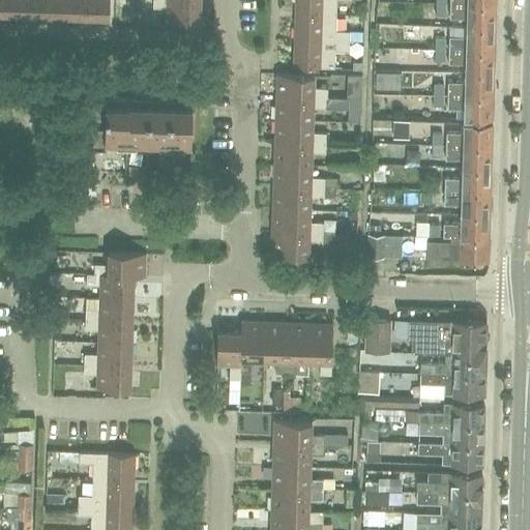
[(0,0),(0,13),(19,15),(19,0),(0,0)]
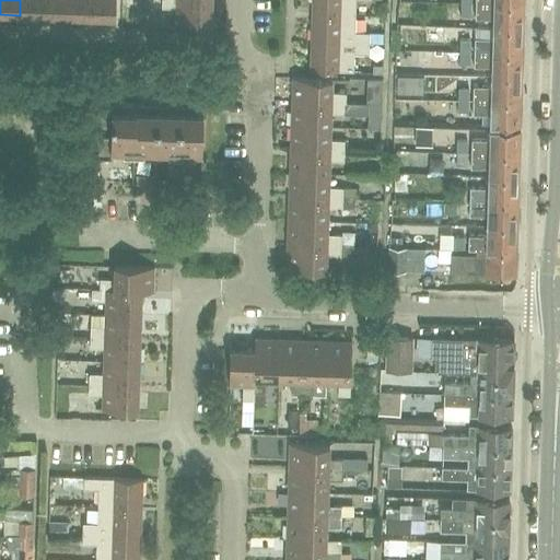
[(20,0),(20,15),(44,16),(44,0),(20,0)]
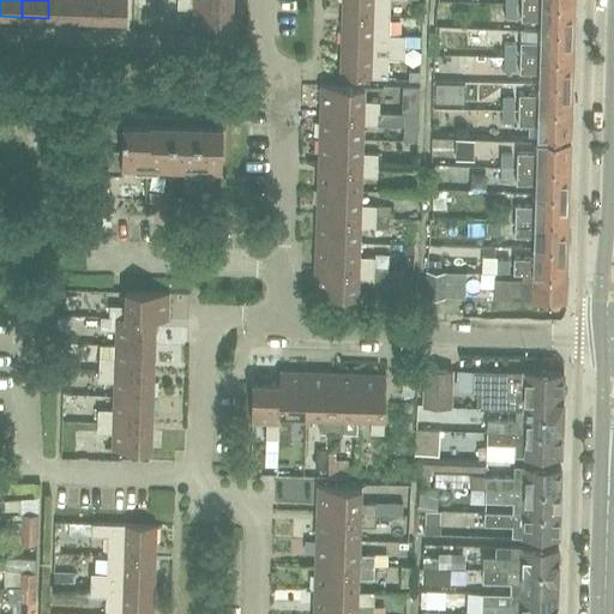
[(48,0),(48,18),(74,18),(74,0),(48,0)]
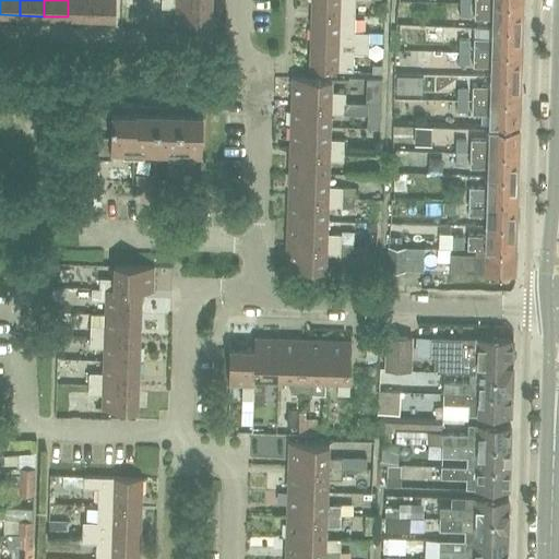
[(68,0),(68,16),(92,18),(92,0),(68,0)]
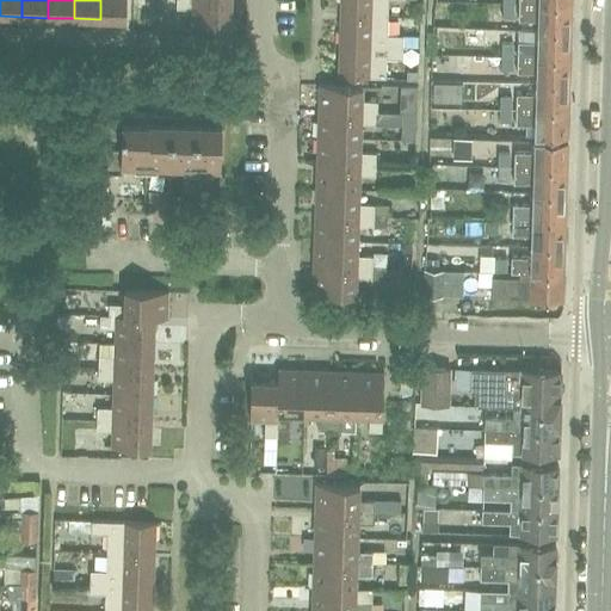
[(100,0),(100,19),(125,20),(125,0),(100,0)]
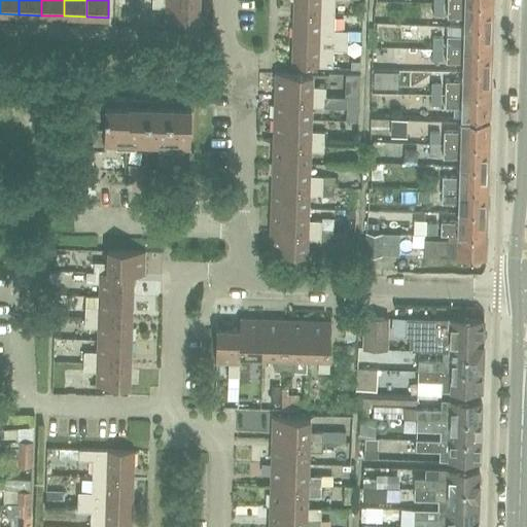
[(166,8),(166,21),(199,22),(199,0),(152,0),(152,7),(166,8)]
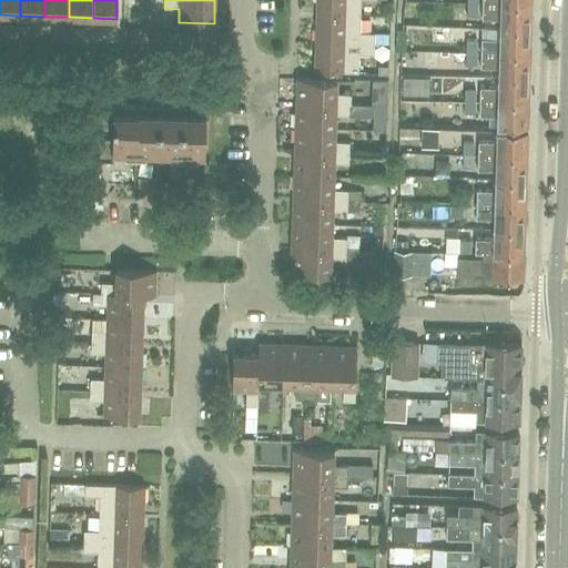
[(316,0),(316,14),(361,16),(361,0),(316,0)]
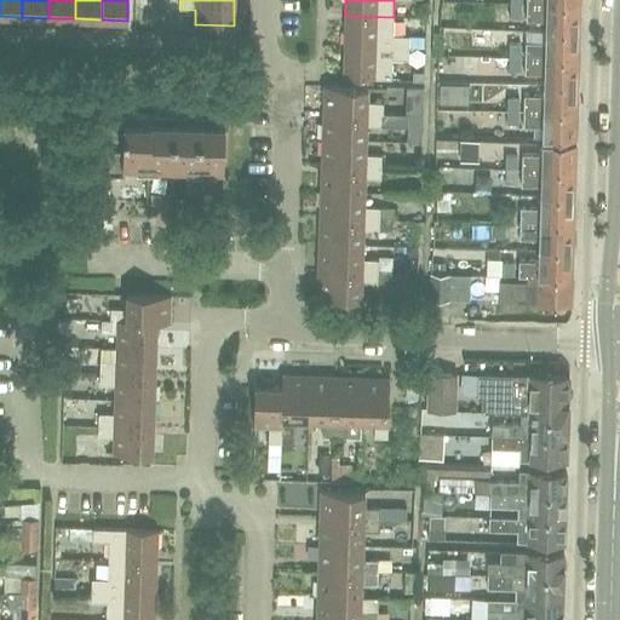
[(522,19),(522,5),(511,4),(510,18),(522,19)]
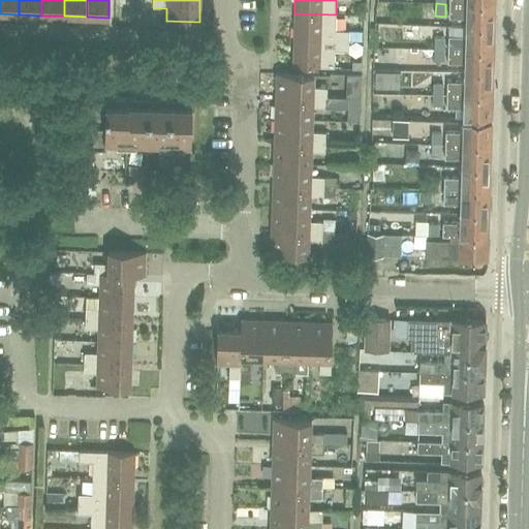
[(466,27),(495,28),(496,5),(467,4),(449,4),(448,19),(454,20),(466,20),(466,27)]
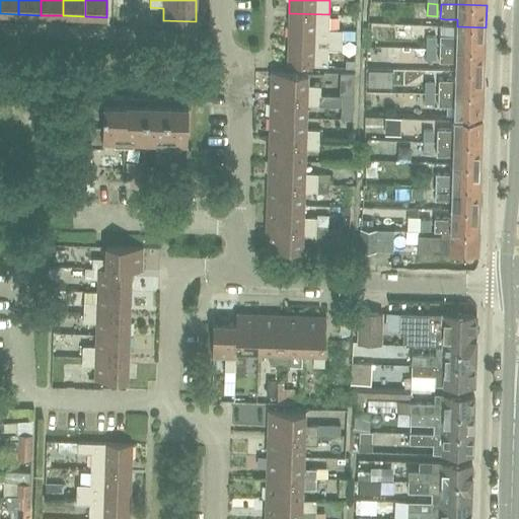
[(329,14),(289,13),(288,39),(343,41),(343,40),(343,30),(329,29),(329,14)]
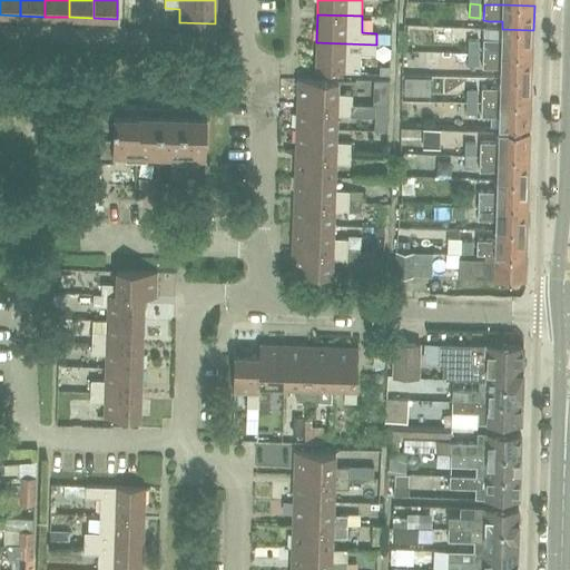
[(483,53),(501,53),(532,55),(533,30),(502,29),(502,40),(489,39),(488,40),(483,40),(483,53)]
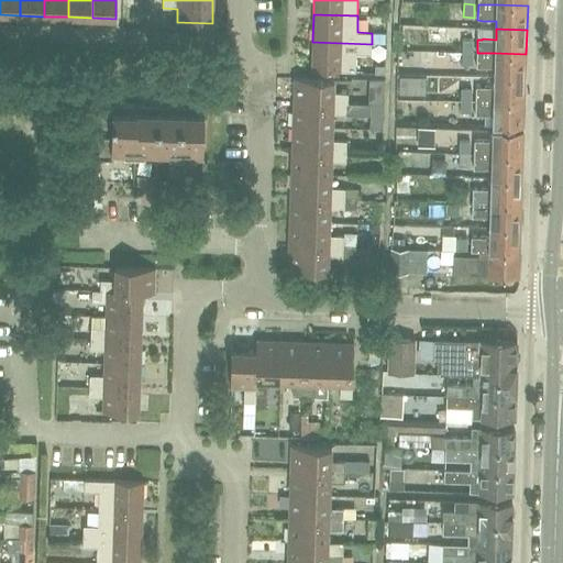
[(386,33),(372,33),(372,43),(386,43),(386,33)]
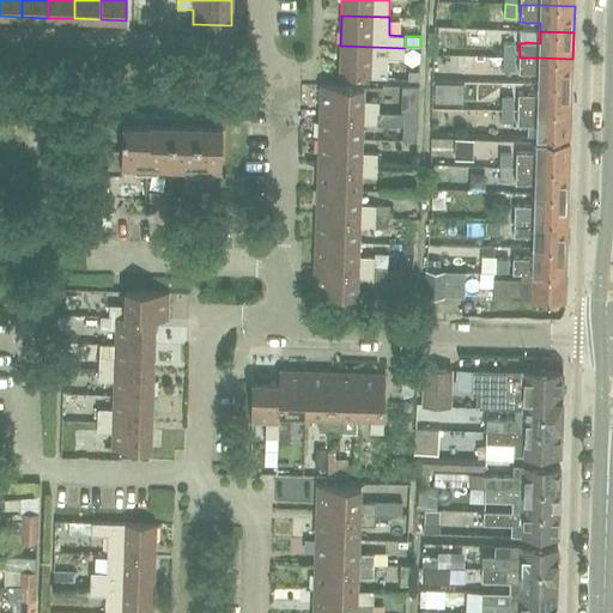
[(503,56),(515,58),(515,44),(503,44),(503,56)]
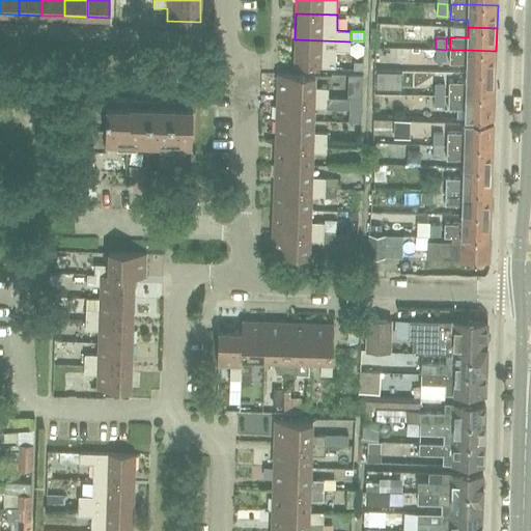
[(351,42),(295,39),(295,66),(336,67),(336,51),(351,51),(351,42)]
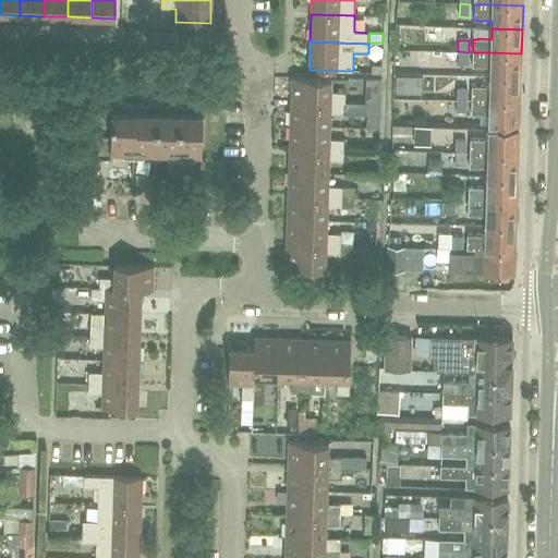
[(468,64),(469,52),(458,51),(457,64),(468,64)]
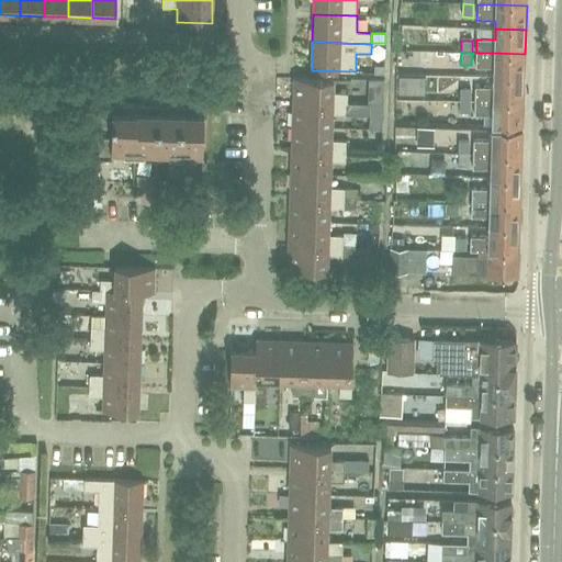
[(494,68),(494,77),(525,78),(525,54),(494,53),(476,53),(475,68),(494,68)]
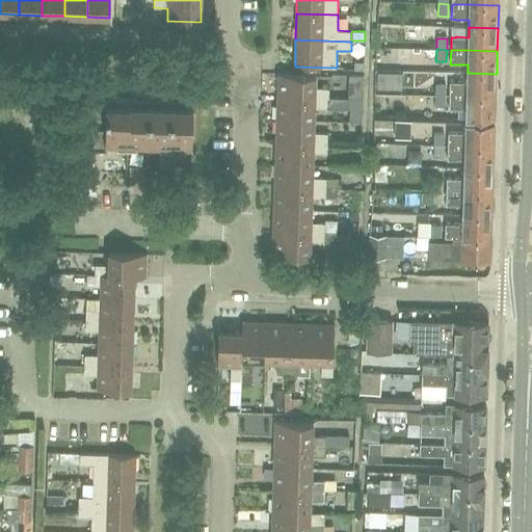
[(449,96),(467,96),(496,97),(497,74),(468,73),(467,83),(450,83),(449,96)]
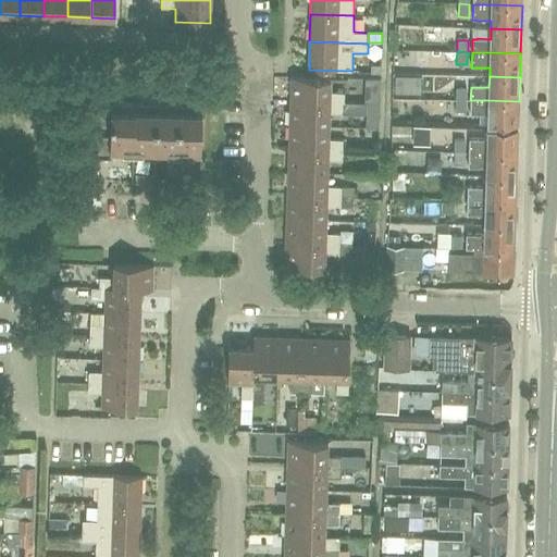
[(291,101),(345,102),(345,93),(331,93),(331,78),(292,77),(291,101)]
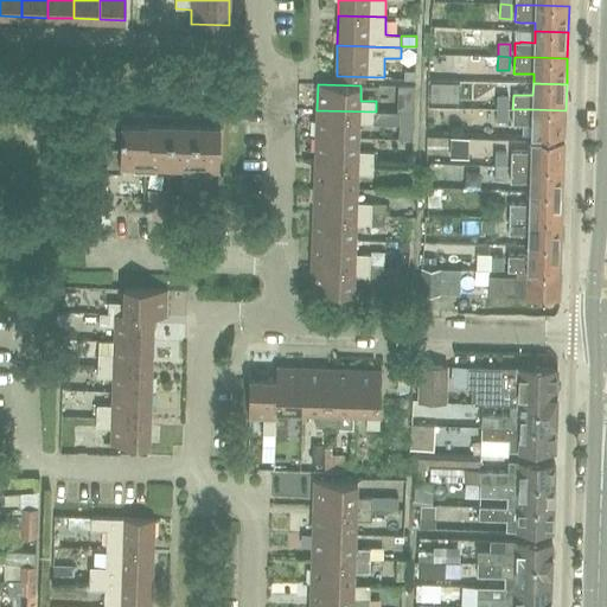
[(497,96),(497,108),(509,109),(509,96),(497,96)]
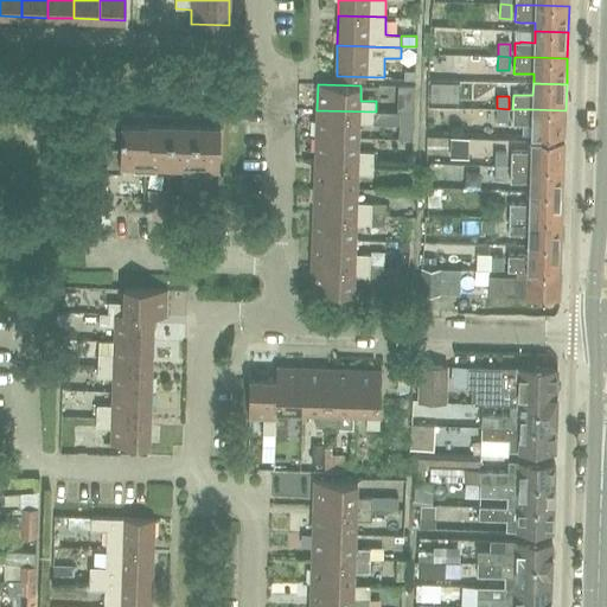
[(508,122),(509,109),(497,108),(497,122),(508,122)]
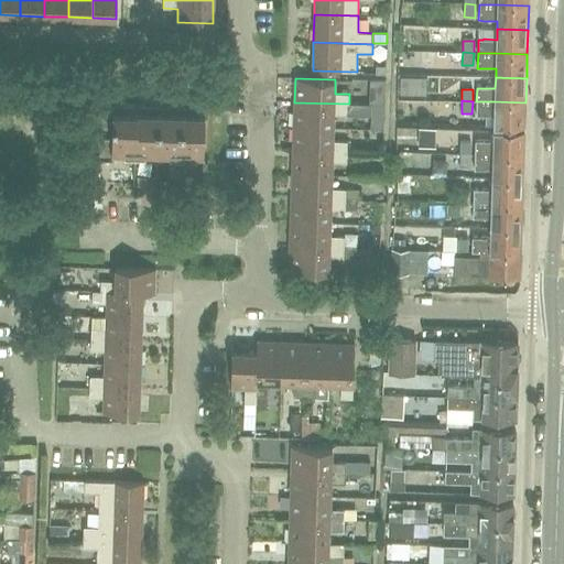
[(525,102),(495,101),(476,101),(476,117),(495,118),(494,126),(524,127),(525,102)]
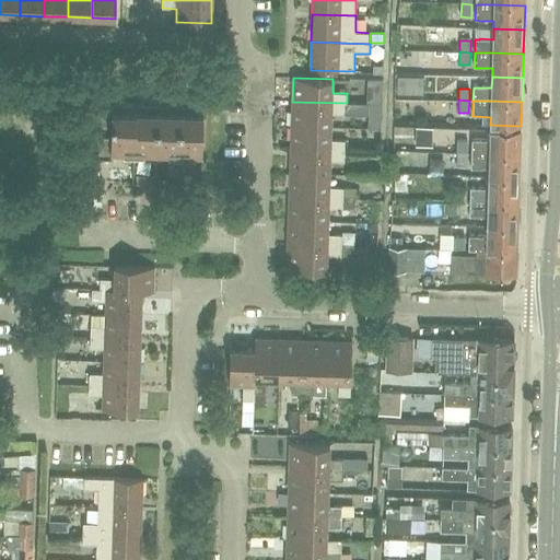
[(292,102),(292,126),(331,127),(331,115),(346,115),(347,103),(292,102)]
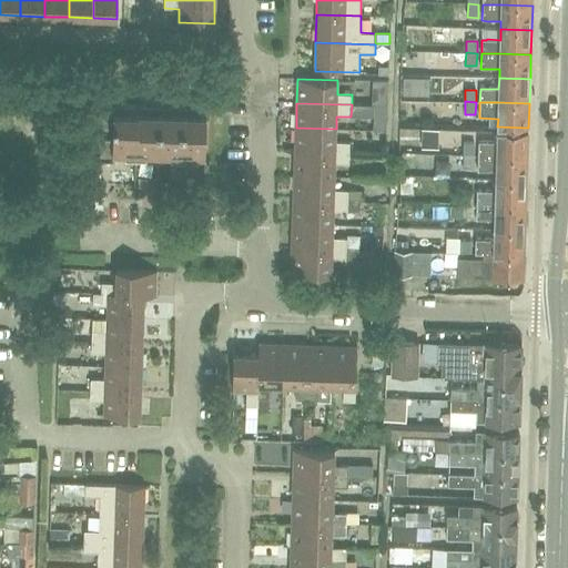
[(114,155),(119,155),(121,105),(92,104),(90,161),(114,162),(114,155)]
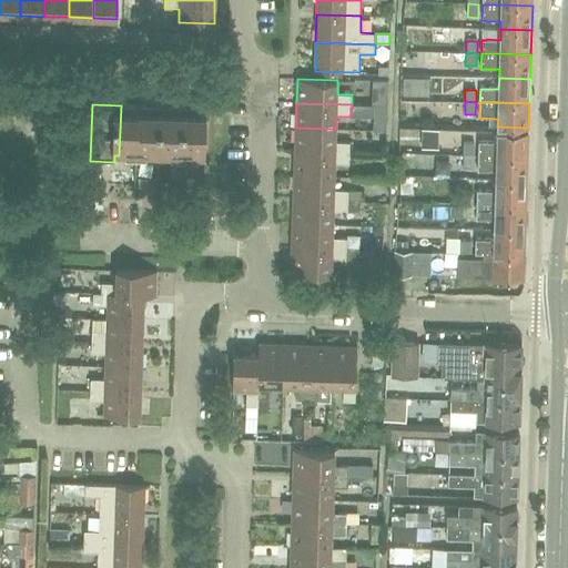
[(119,155),(148,156),(149,107),(121,105),(119,155)]
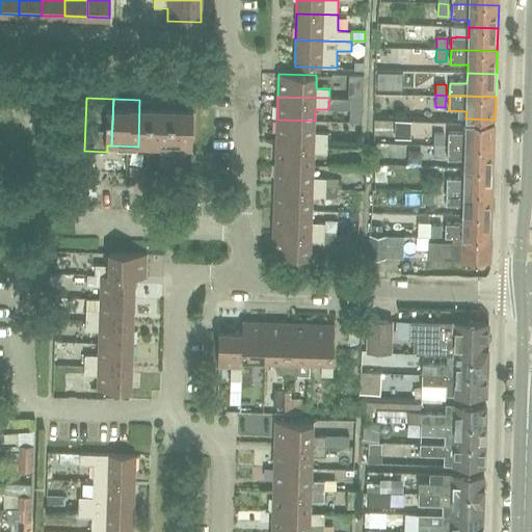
[(138,147),(164,148),(166,101),(139,100),(138,147)]
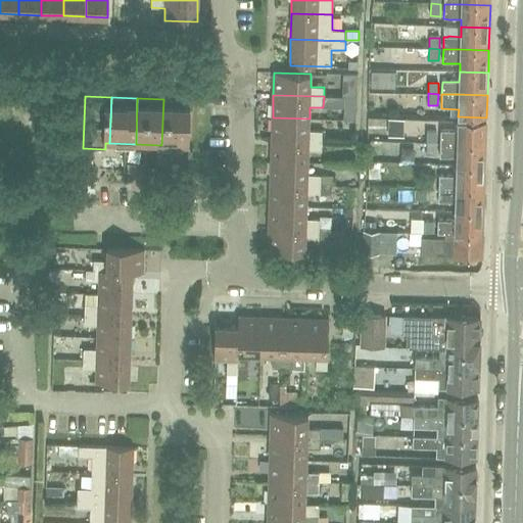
[(161,145),(188,146),(189,107),(194,107),(194,100),(163,99),(161,145)]
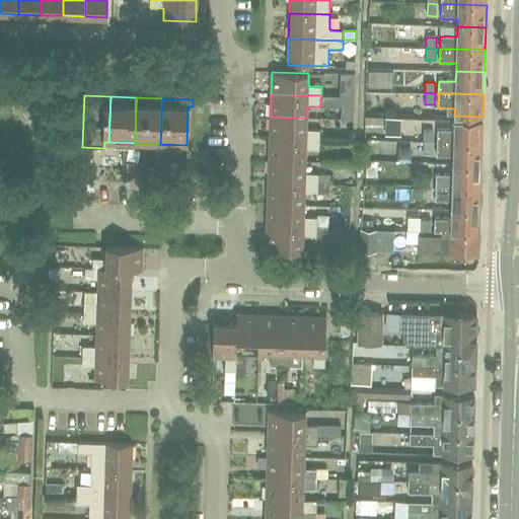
[(307,118),(271,117),(270,139),(319,140),(319,131),(306,130),(307,118)]
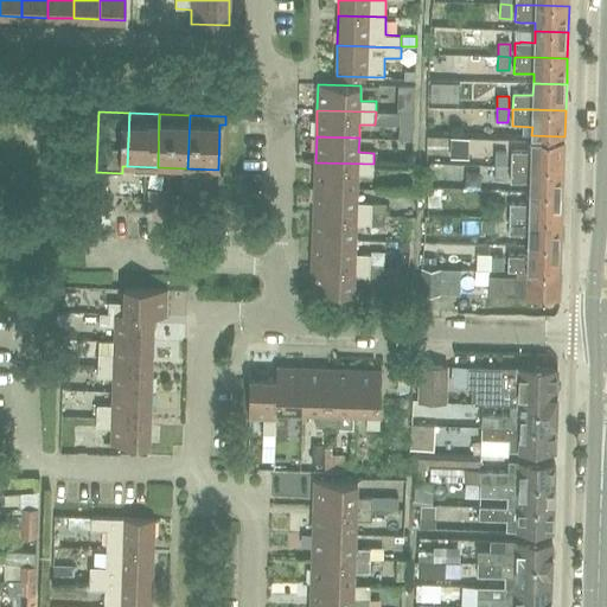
[(438,155),(467,157),(467,140),(439,140),(438,155)]
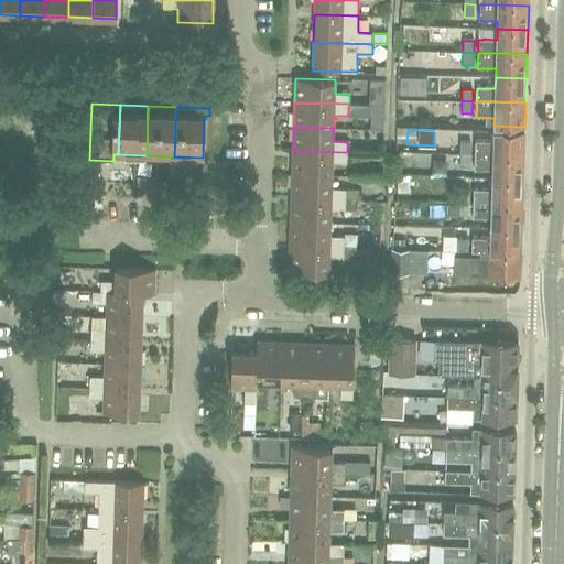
[(475,154),(492,155),(523,155),(524,131),(494,130),(494,142),(475,142),(475,154)]
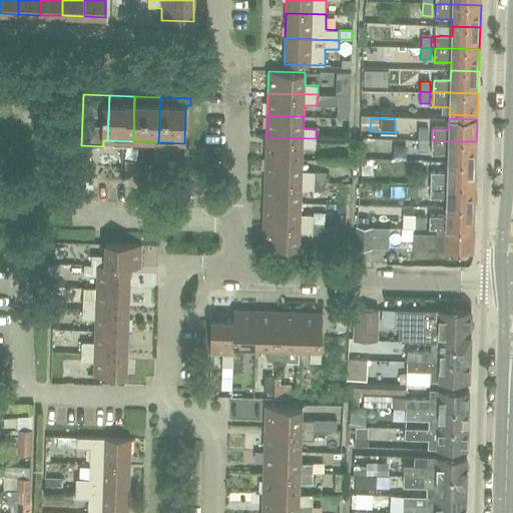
[(418,140),(428,140),(428,129),(419,129),(418,140)]
